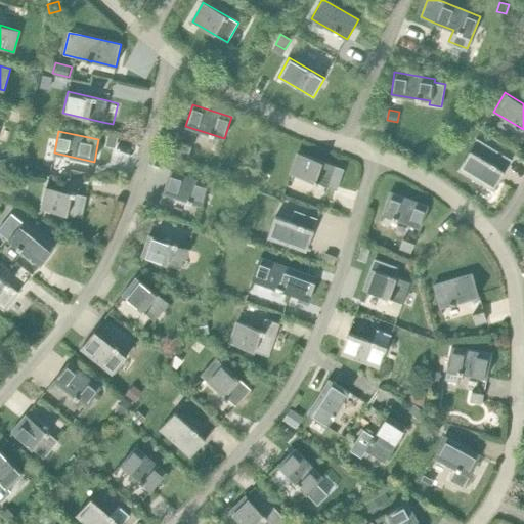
[(108,135),(105,145),(115,147),(117,137),(108,135)]
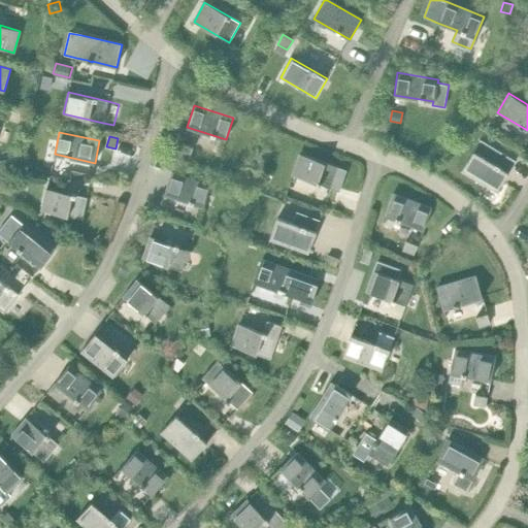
[(480,139),(462,170),(497,192),(516,161),(480,139)]
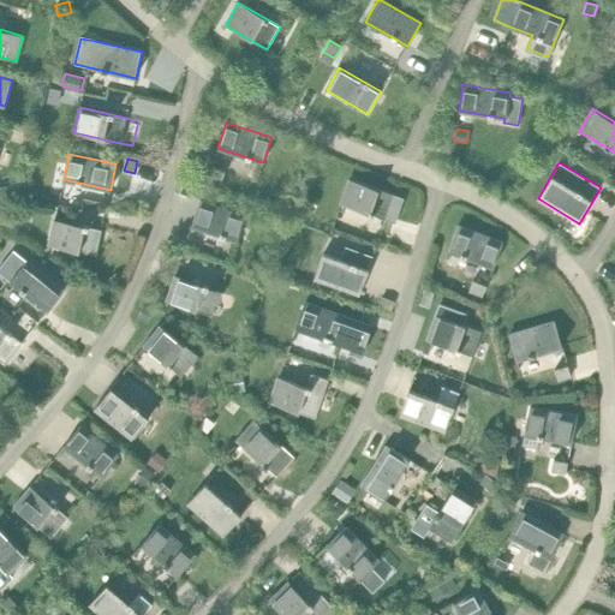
[(210,166),(207,178),(220,181),(225,169),(210,166)]
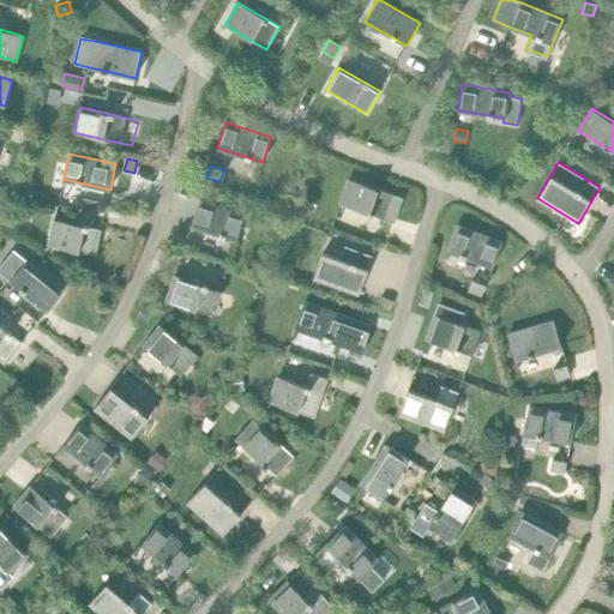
[(349,179),(341,203),(395,223),(403,198),(395,194),(349,179)]
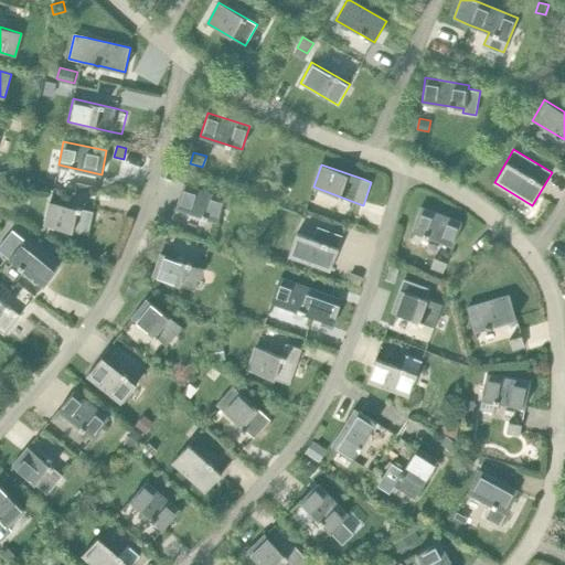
[(169,166),(166,177),(176,180),(179,169),(169,166)]
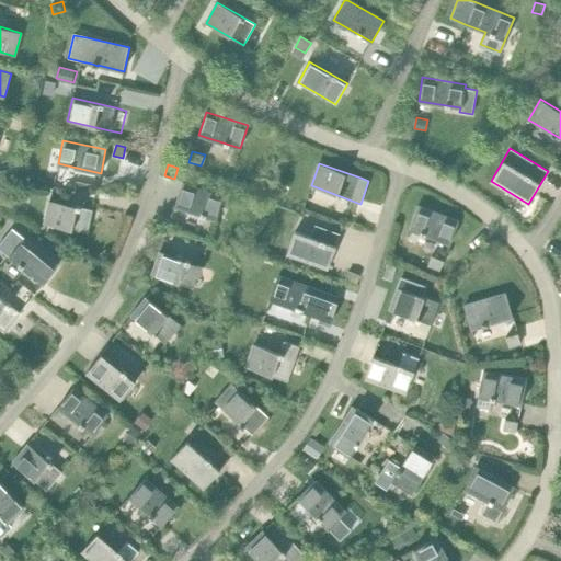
[(10,168),(0,170),(0,180),(12,176),(10,168)]
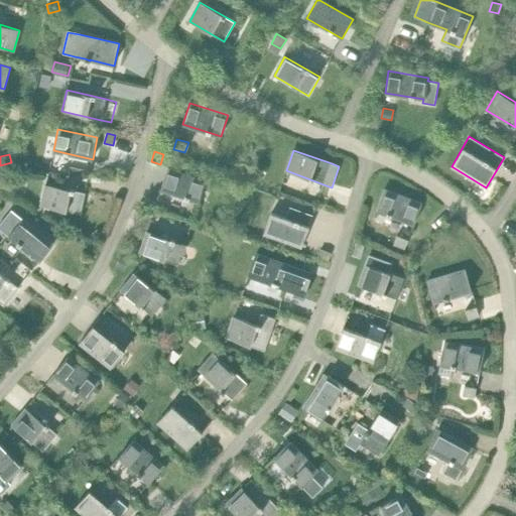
[(167,168),(161,189),(200,202),(206,181),(167,168)]
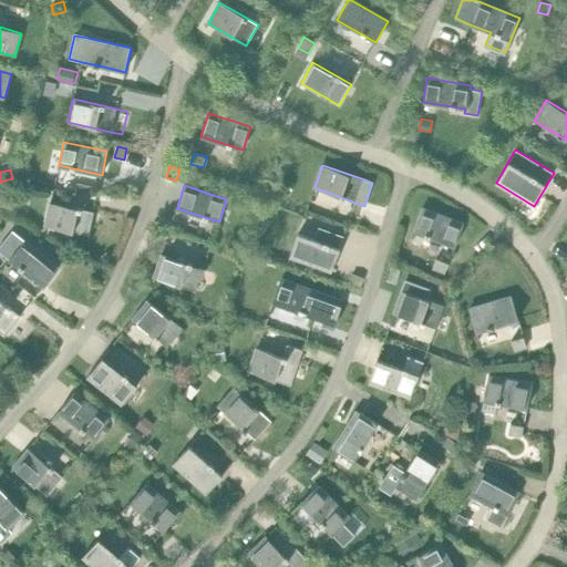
[(50,203),(45,226),(89,236),(94,212),(50,203)]
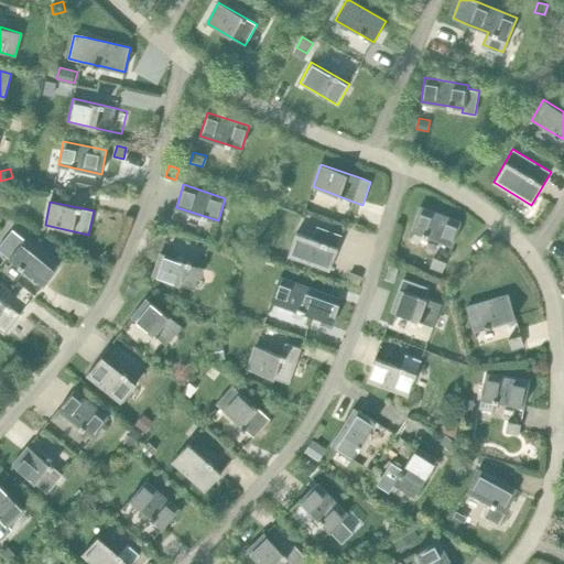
[(420,207),(411,229),(453,246),(461,224),(420,207)]
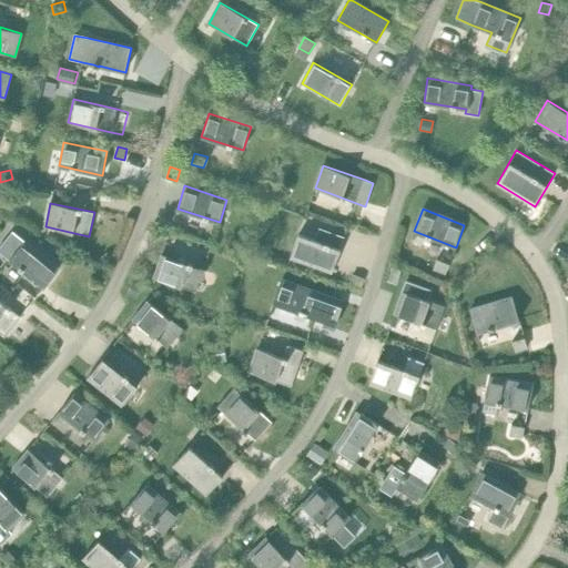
[(13,232),(0,246),(0,252),(9,260),(43,287),(59,269),(24,241),(13,232)]
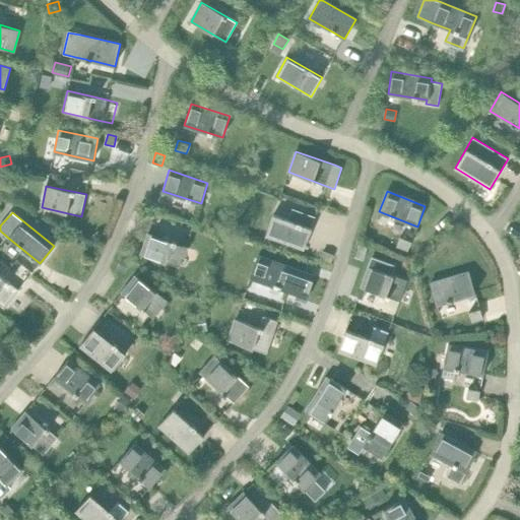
[(273,214),(266,236),(304,249),(312,228),(273,214)]
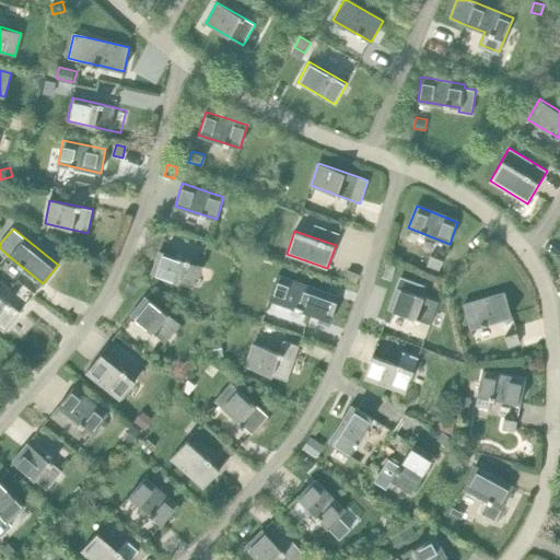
[(245,251),(242,261),(255,266),(258,255),(245,251)]
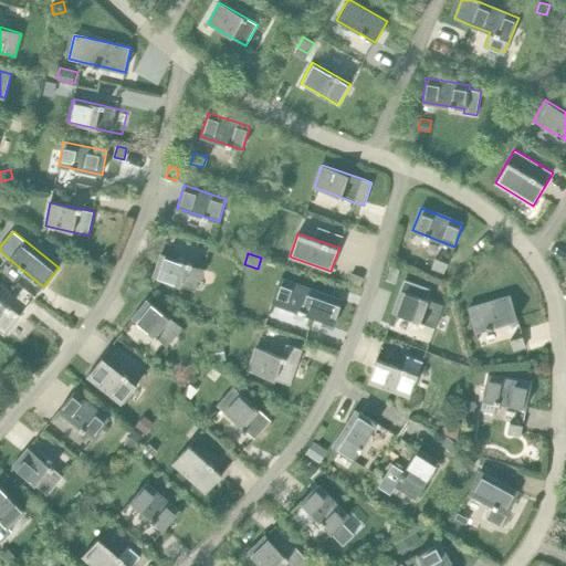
[(161,254),(154,276),(196,291),(203,268),(161,254)]
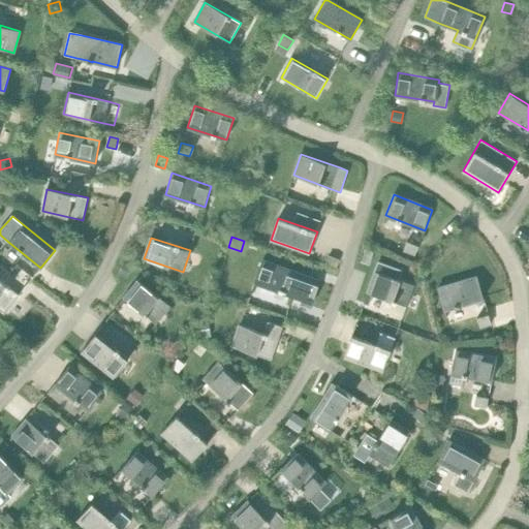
[(406,241),(402,251),(413,255),(417,245),(406,241)]
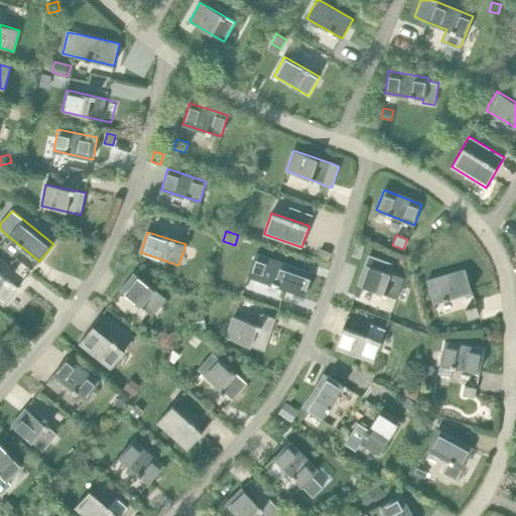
[(356,243),(352,254),(359,257),(363,246),(356,243)]
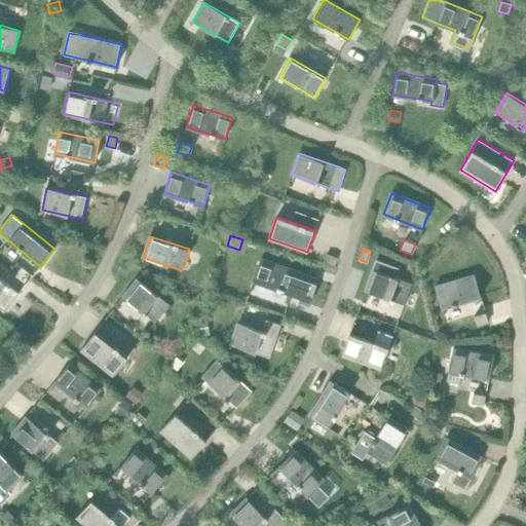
[(261,259),(254,280),(277,289),(276,290),(280,291),(282,290),(293,294),(301,297),(300,301),(309,305),(318,279),(300,273),(261,259)]
